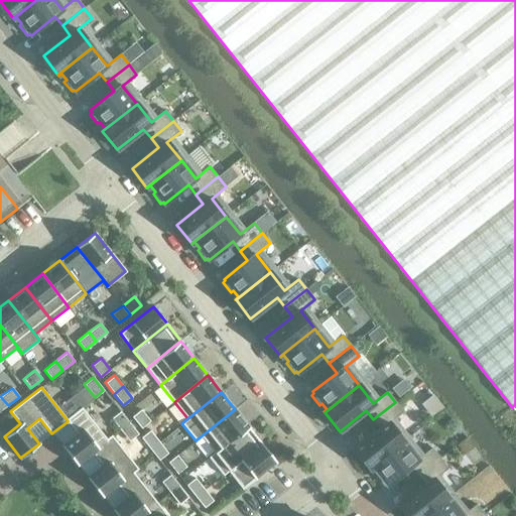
[(381,428),(354,449),(369,469),(403,441),(389,423),(403,412),(395,402),(373,419),(381,428)]
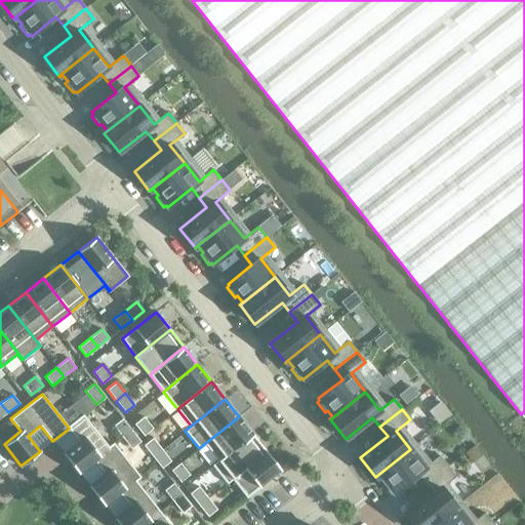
[(83,414),(68,427),(69,428),(69,429),(79,442),(63,454),(77,473),(114,444),(113,443),(108,447),(83,414)]
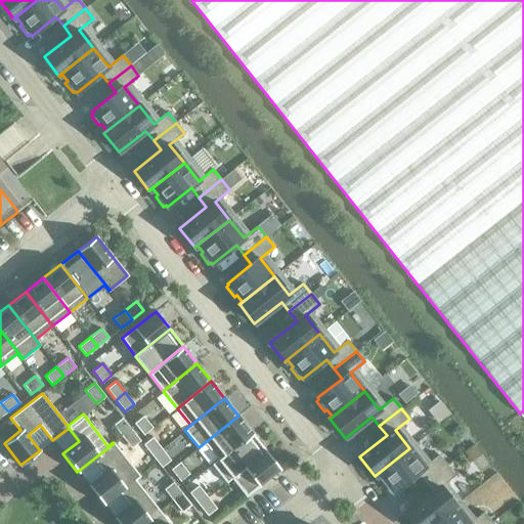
[(134,423),(143,435),(153,428),(143,416),(134,423)]
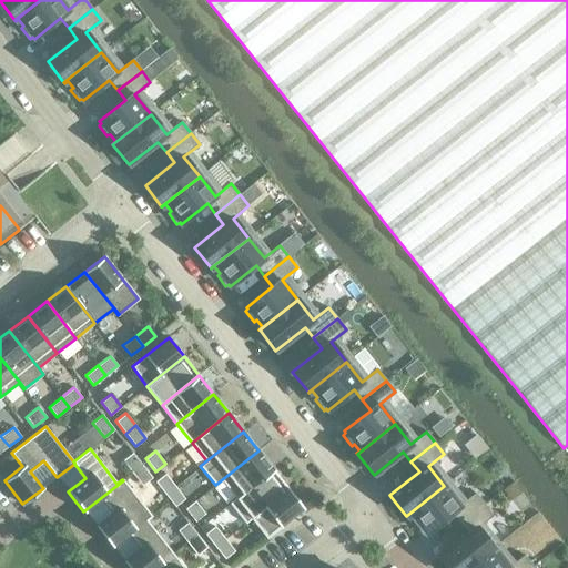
[(230,503),(230,504),(273,469),(259,450),(215,485),(215,486),(222,480),(235,498),(230,503)]
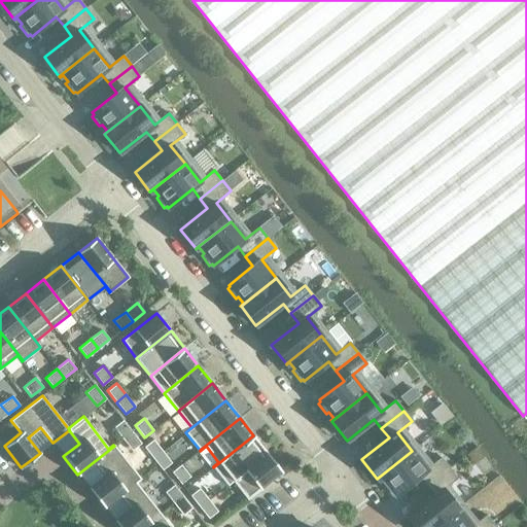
[(132,431),(123,420),(113,427),(123,438),(132,431)]
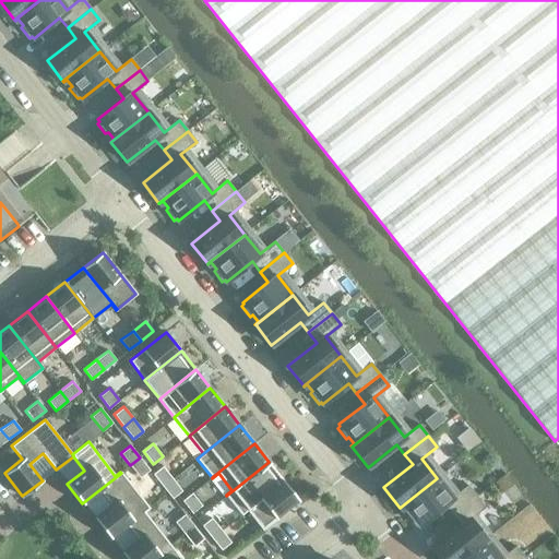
[(140,477),(150,470),(140,458),(130,465),(140,477)]
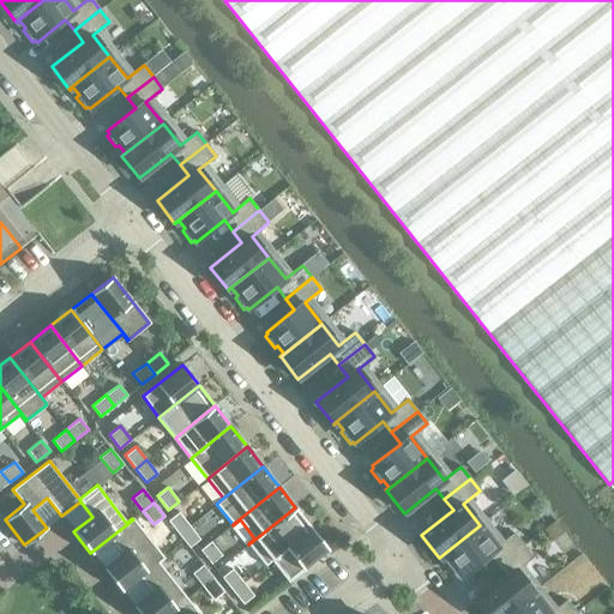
[(248,545),(264,565),(311,528),(295,507),(248,545)]
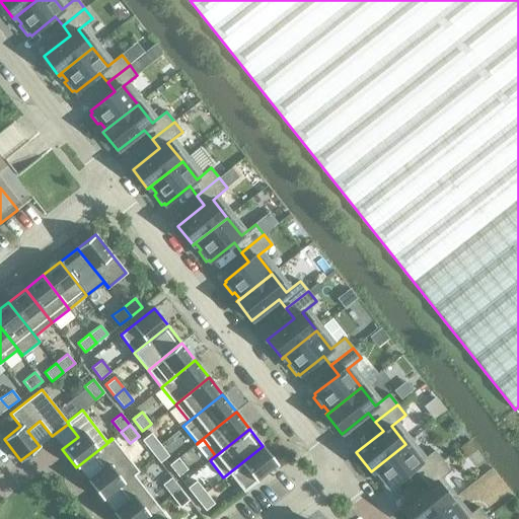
[(150,432),(146,435),(141,439),(150,450),(159,443),(150,432)]
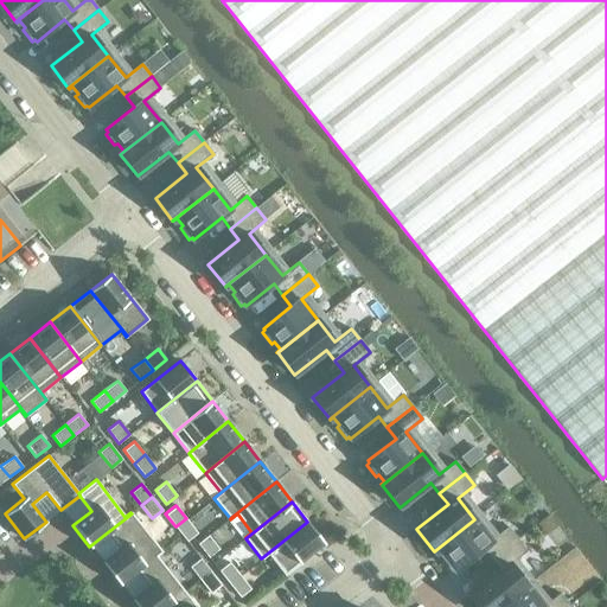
[(102,563),(119,583),(161,550),(132,513),(89,547),(90,548),(109,532),(121,548),(102,563)]
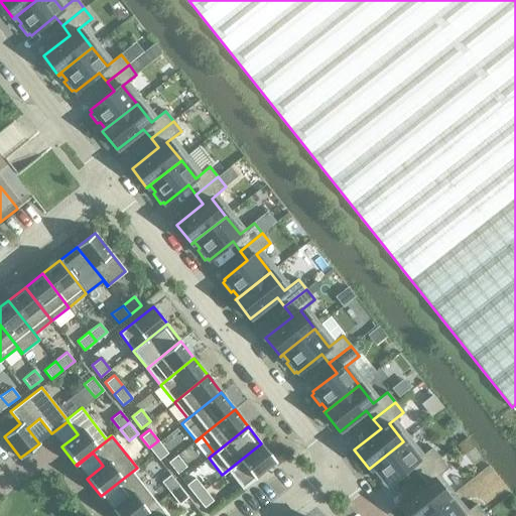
[(149,447),(158,459),(167,452),(158,440),(149,447)]
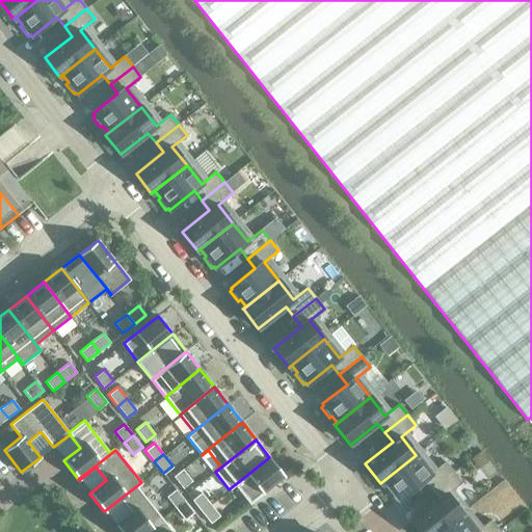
[(380,483),(381,483),(383,481),(389,488),(387,489),(395,500),(397,498),(399,500),(423,481),(431,490),(453,473),(446,462),(430,474),(416,455),(380,483)]
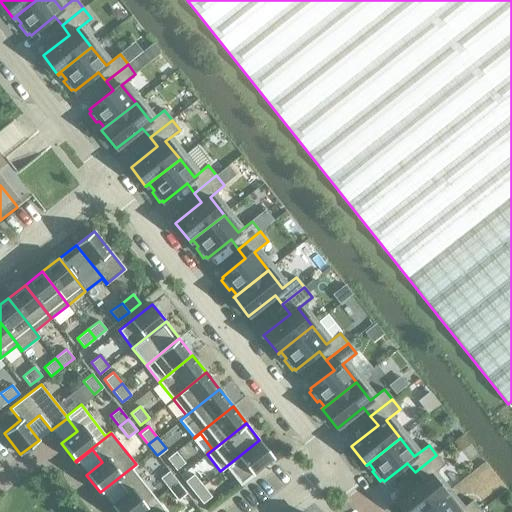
[(259,440),(220,471),(221,472),(227,467),(240,484),(273,458),(259,440)]
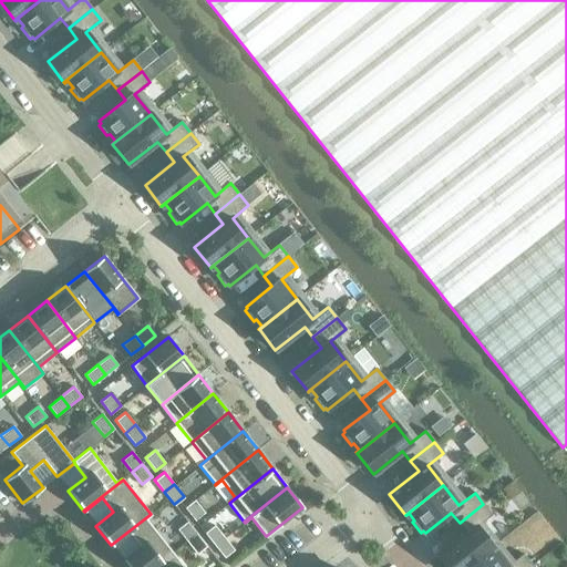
[(195,500),(185,507),(195,521),(205,513),(195,500)]
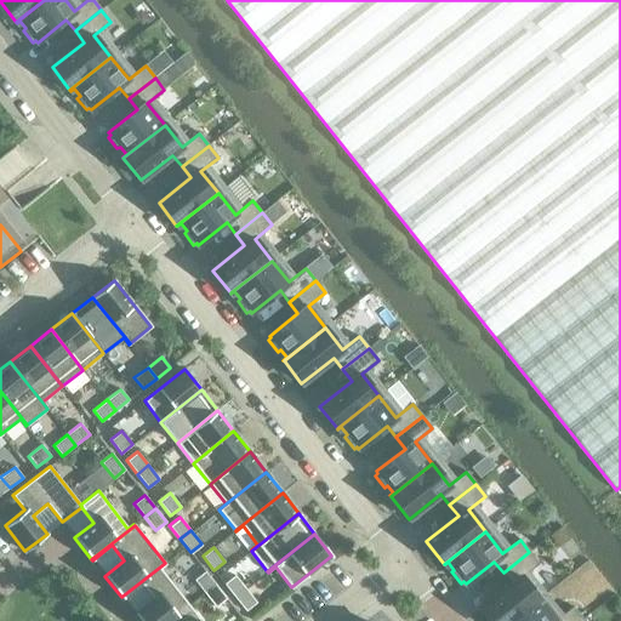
[(539,564),(529,552),(503,573),(512,584),(480,609),(489,620),(510,620),(539,599),(522,577),(539,564)]
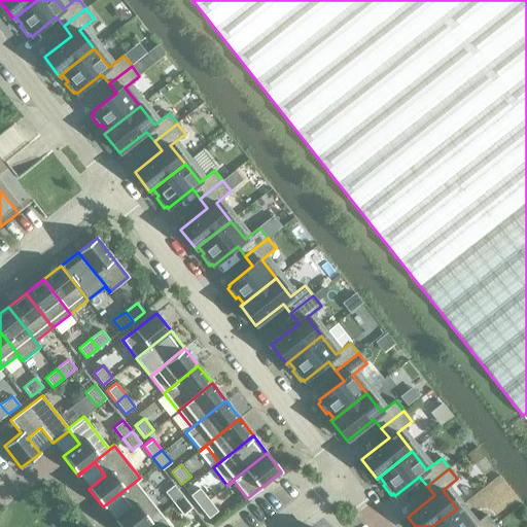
[(140,479),(140,478),(103,506),(104,507),(120,494),(131,507),(114,521),(119,526),(143,526),(161,514),(135,483),(140,479)]
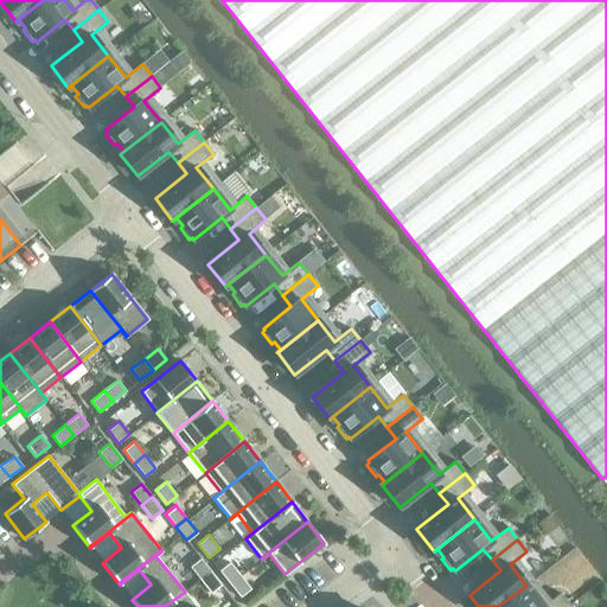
[(200,580),(211,572),(200,558),(190,567),(200,580)]
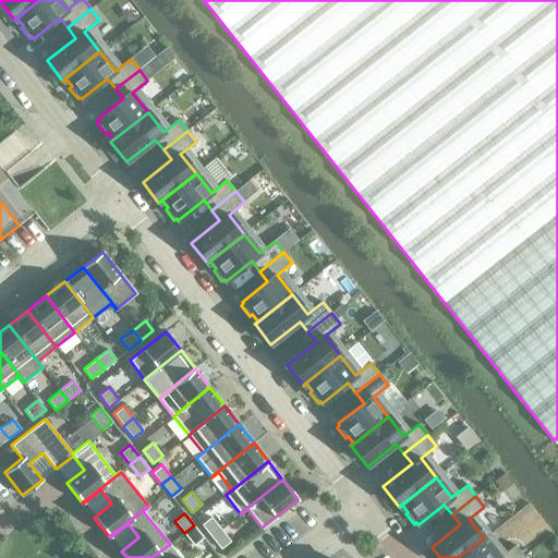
[(211,517),(202,524),(211,536),(221,529),(211,517)]
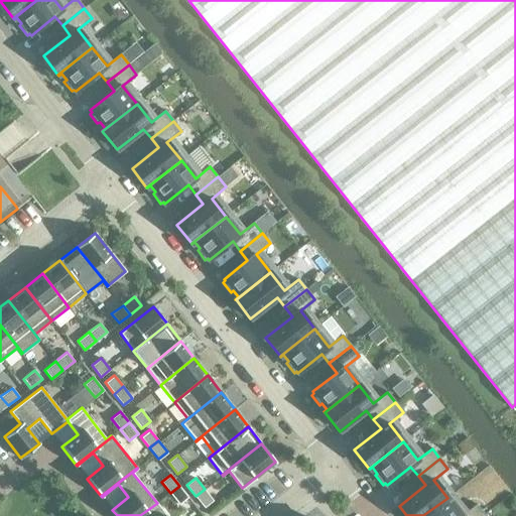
[(179,504),(188,497),(179,486),(170,493),(179,504)]
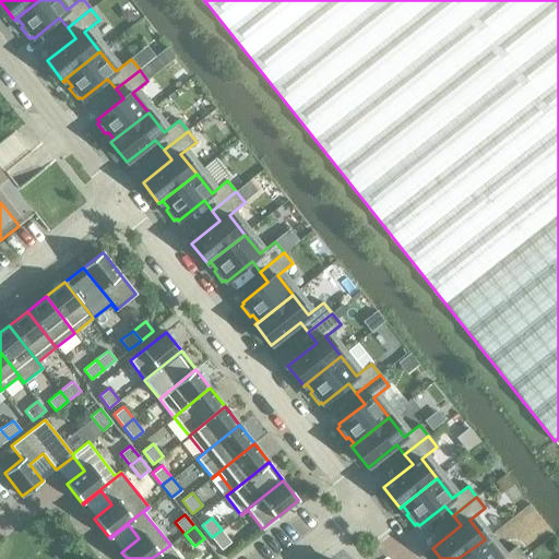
[(212,537),(221,550),(230,542),(222,530),(212,537)]
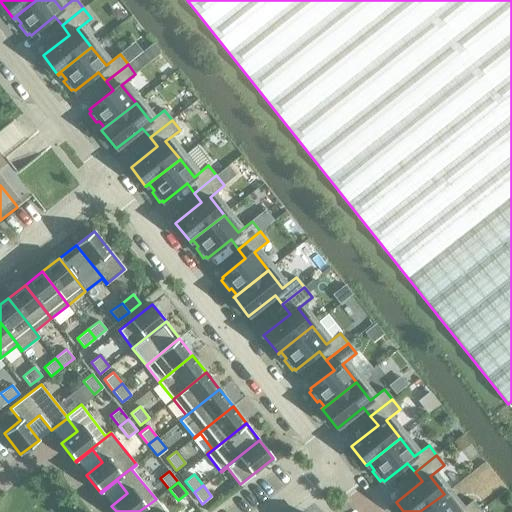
[(420,511),(478,511),(481,510),(473,500),(459,511),(444,494),(420,511)]
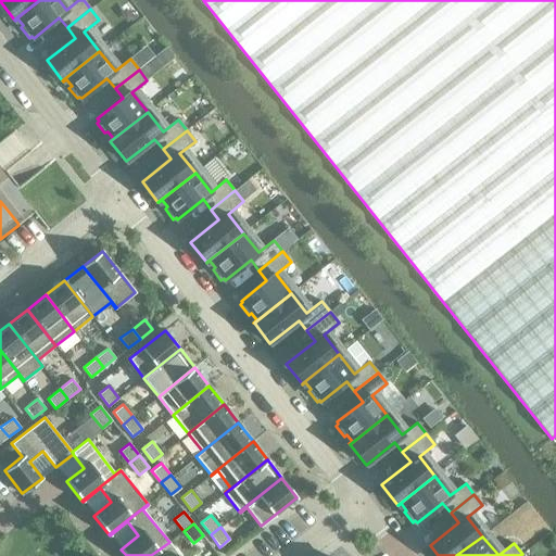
[(179,555),(169,542),(151,555),(152,555),(154,555),(153,555),(179,555)]
